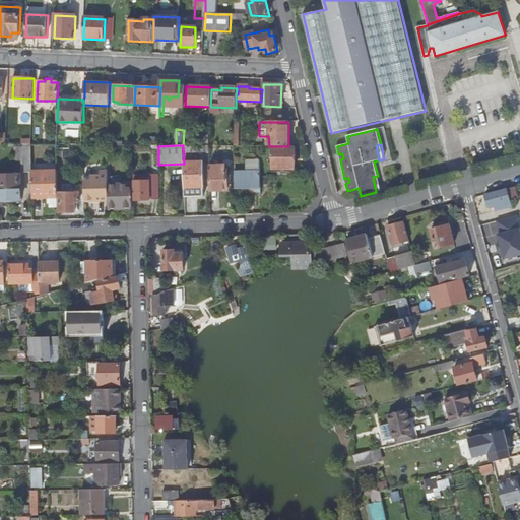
[(288,146),(274,146),(273,169),(295,170),(296,146),(288,146)]
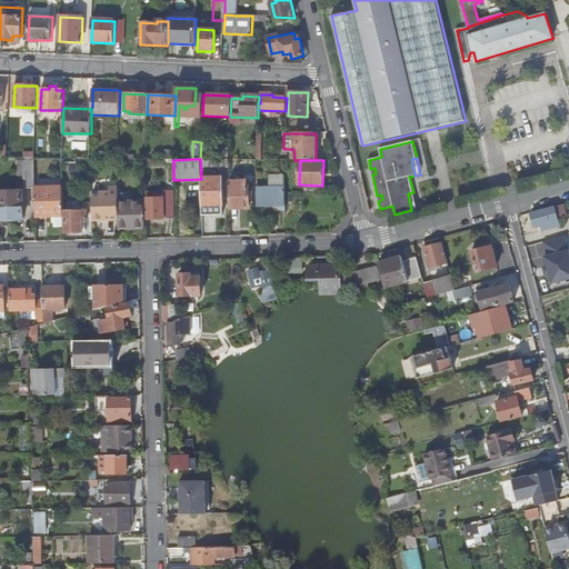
[(35,188),(35,161),(25,162),(25,188),(35,188)]
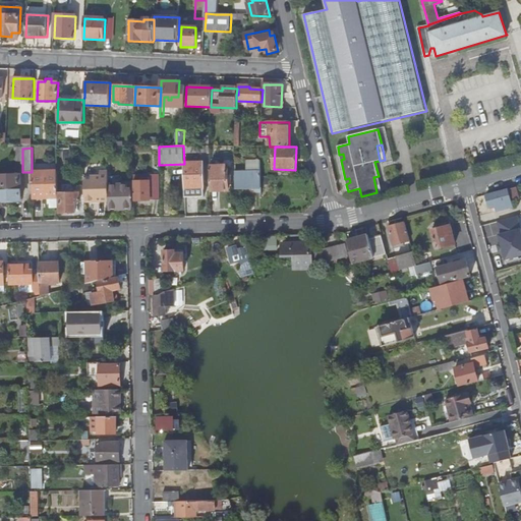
[(203,162),(184,163),(184,164),(184,188),(204,187),(203,162)]
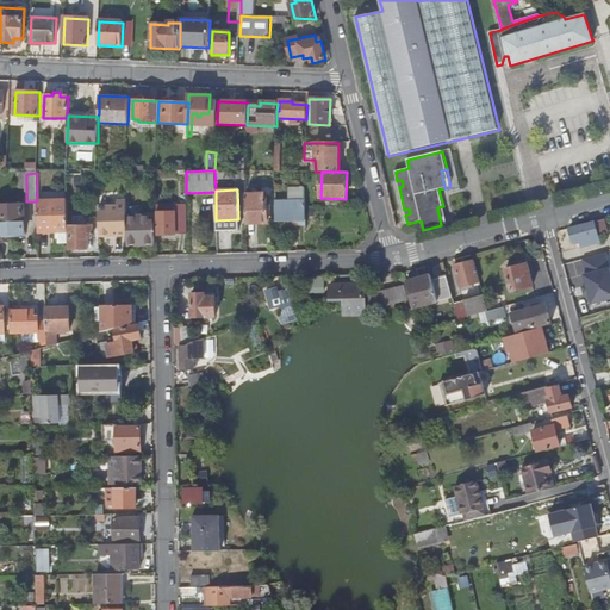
[(246,195),(247,224),(267,224),(266,194),(246,195)]
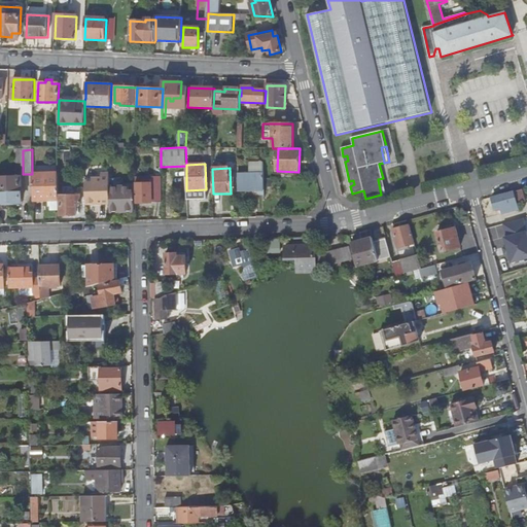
[(33,200),(59,199),(58,173),(32,174),(33,200)]
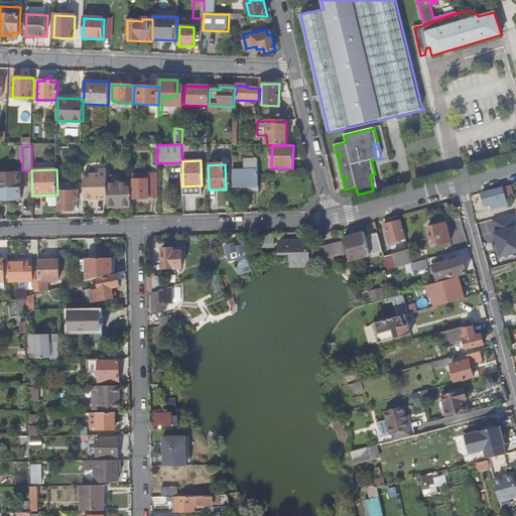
[(233,170),(234,185),(259,185),(259,182),(265,182),(265,175),(258,175),(258,169),(233,170)]
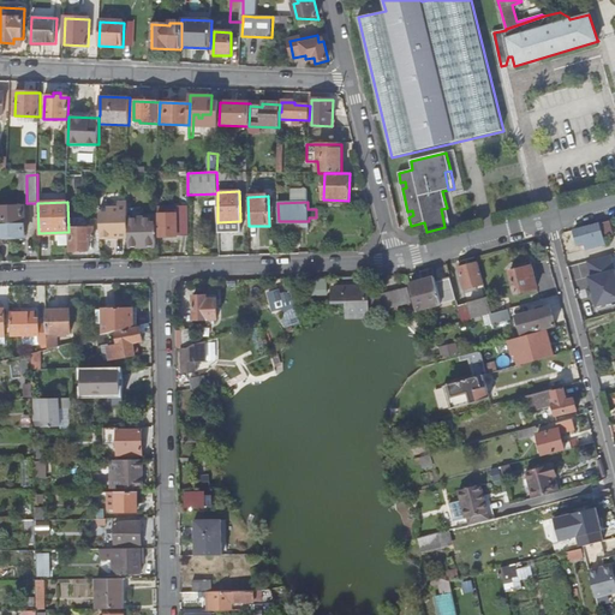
[(118,209),(99,209),(100,238),(129,237),(129,226),(127,203),(118,203),(118,209)]
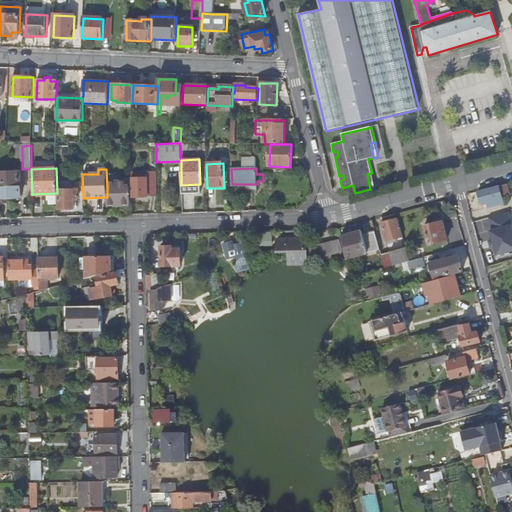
[(0,172),(0,198),(20,198),(20,172),(0,172)]
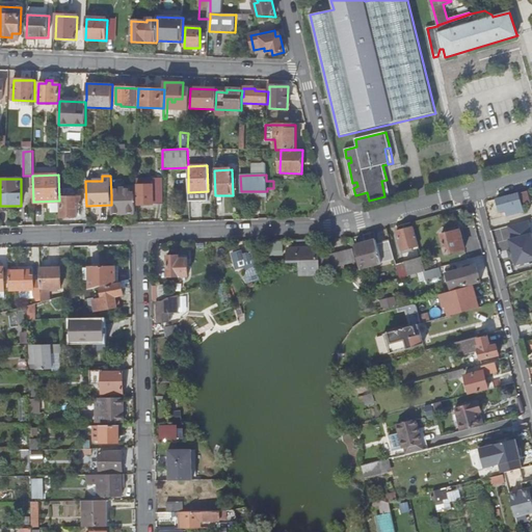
[(162,179),(137,179),(137,205),(163,205),(162,181),(162,179)]
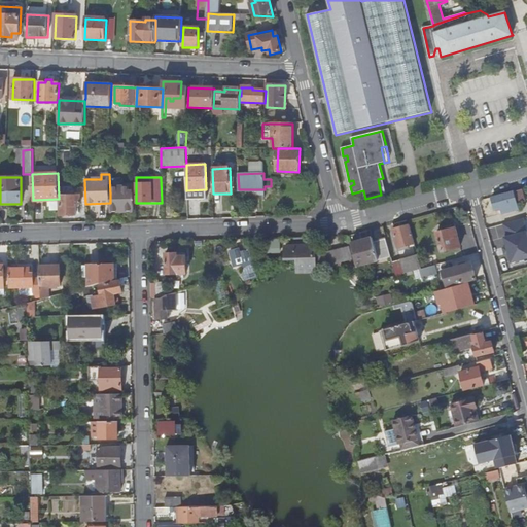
[(378,179),(381,195),(386,194),(383,178),(378,179)]
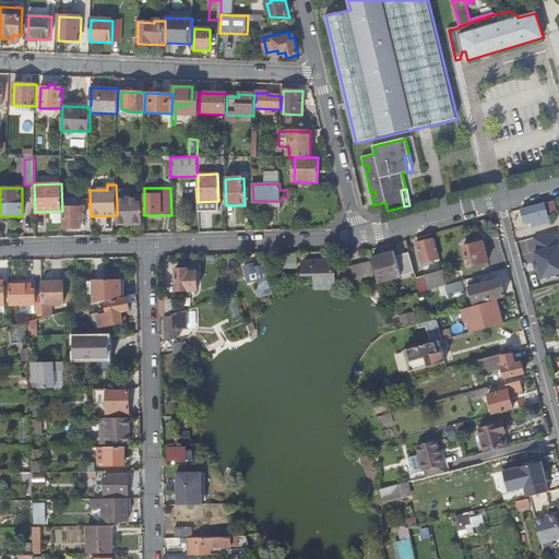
[(85,207),(80,207),(80,200),(72,200),(72,207),(64,207),(64,228),(82,228),(81,216),(85,216),(85,207)]
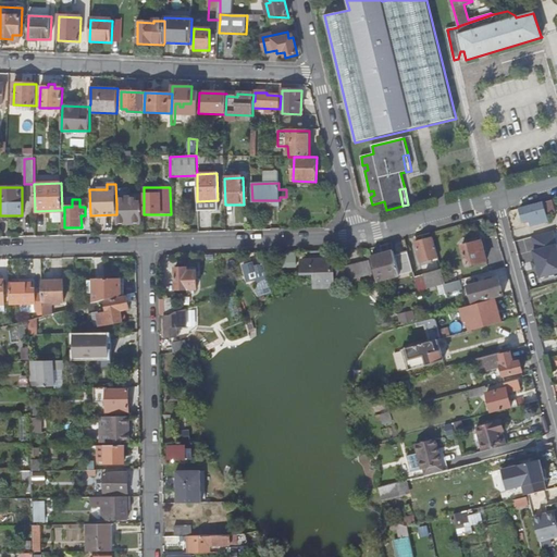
[(543,202),(520,209),(523,222),(534,219),(535,222),(545,220),(544,217),(546,217),(543,202)]
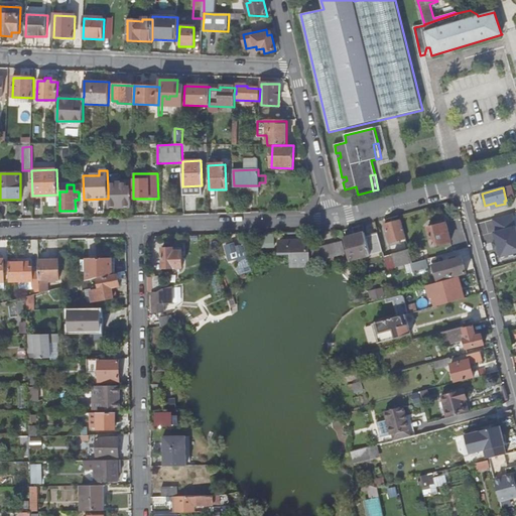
[(108,199),(108,208),(131,207),(131,188),(108,189),(108,199)]
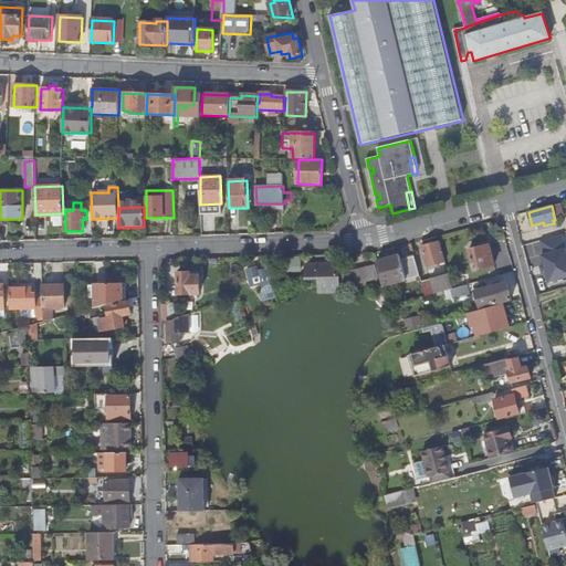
[(55,226),(63,226),(63,213),(35,215),(35,217),(55,217),(55,226)]
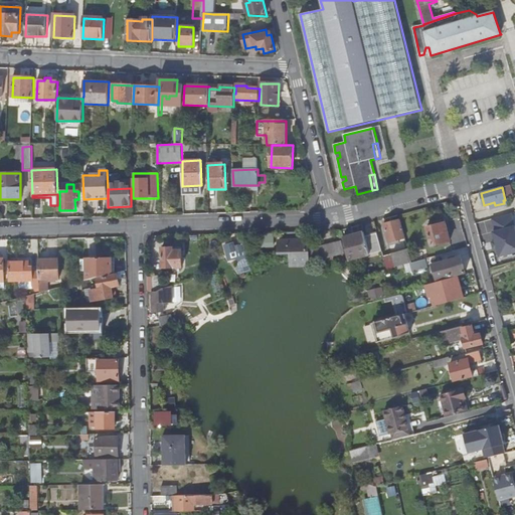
[(491,218),(496,237),(490,239),(495,258),(514,252),(514,213),(514,211),(491,218)]
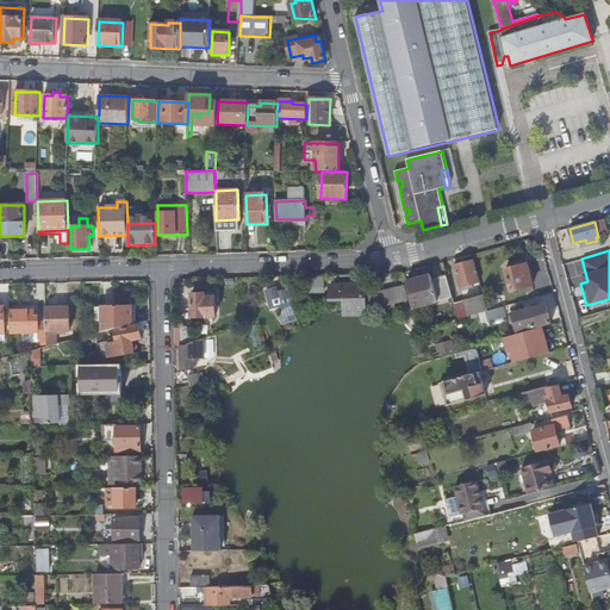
[(461,287),(480,281),(474,261),(455,266),(461,287)]
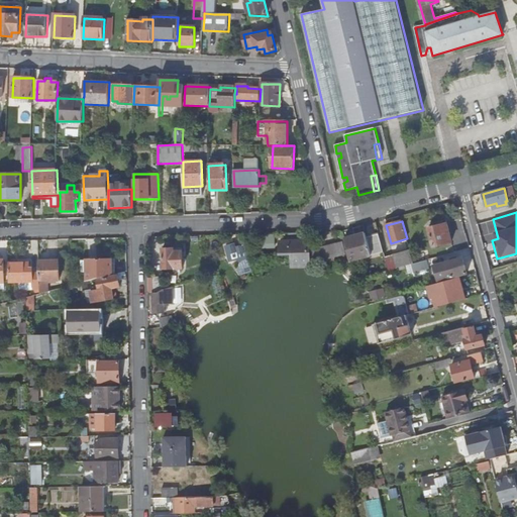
[(442,230),(441,226),(429,229),(434,247),(453,243),(449,228),(442,230)]
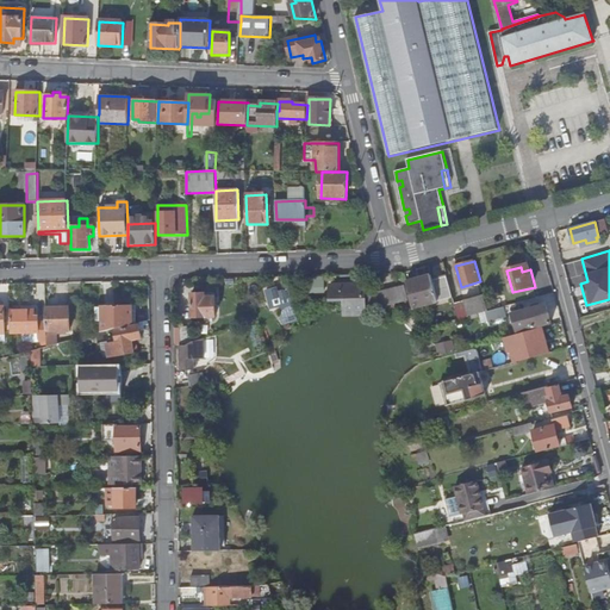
[(431,277),(406,282),(414,309),(453,298),(447,275),(433,280),(431,277)]
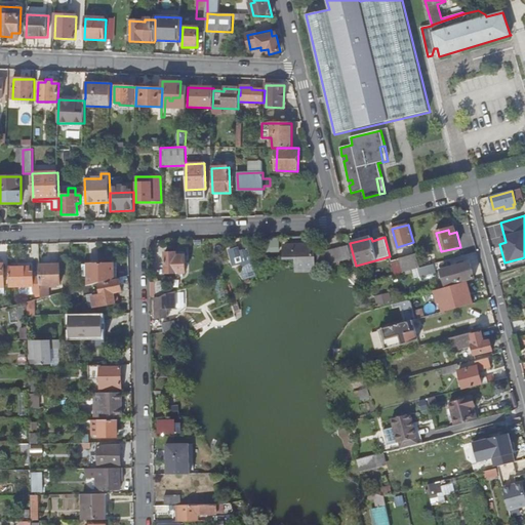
[(294,257),(294,260),(294,265),(299,266),(315,268),(345,260),(352,258),(351,254),(349,246),(311,255),(309,247),(283,248),(284,257),(294,257)]
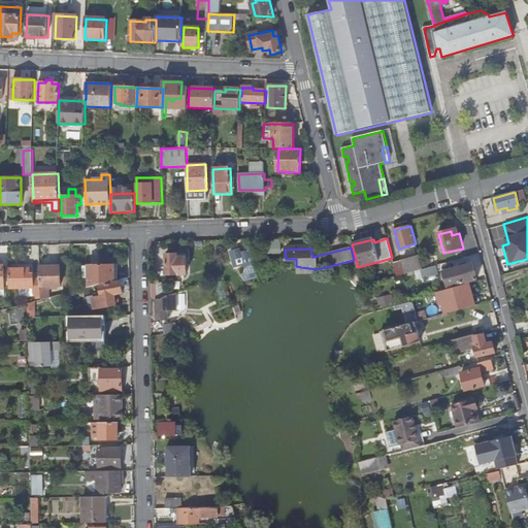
[(245,282),(258,277),(251,252),(242,254),(246,269),(243,274),(245,282)]
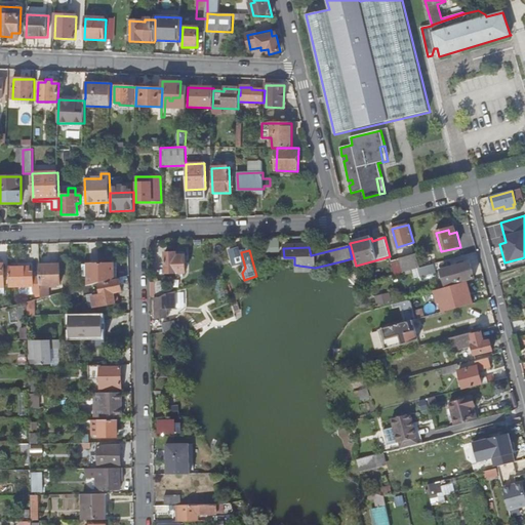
[(185,252),(164,253),(166,273),(186,273),(185,252)]
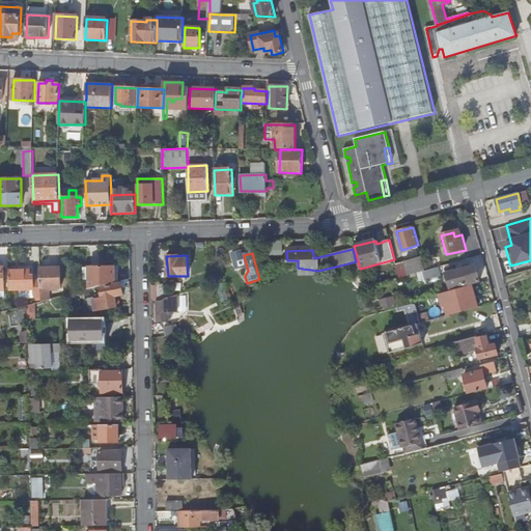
[(424,272),(425,272),(421,257),(404,262),(404,263),(397,266),(400,278),(424,272)]
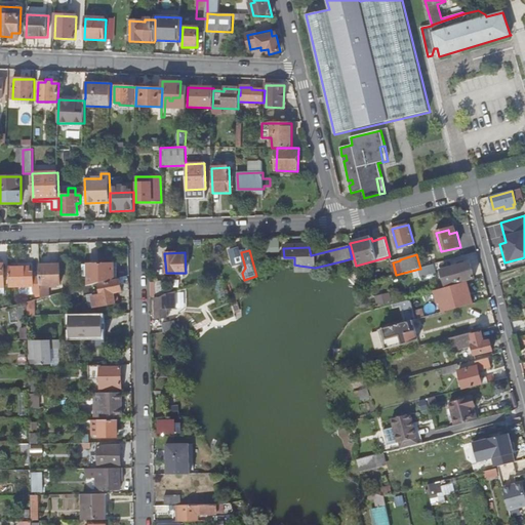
[(457,285),(476,280),(471,263),(452,268),(457,285)]
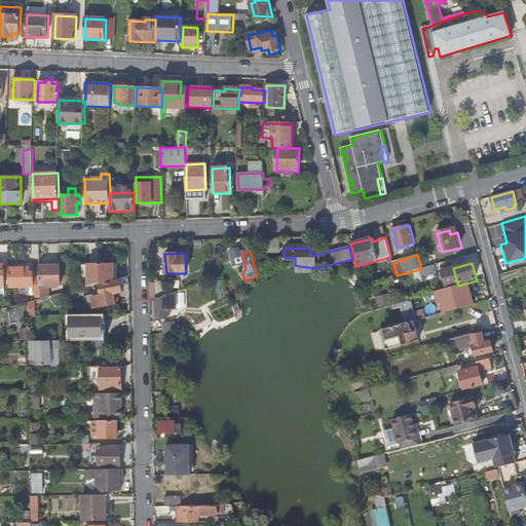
[(89,287),(115,279),(114,264),(84,265),(84,277),(89,277),(89,287)]
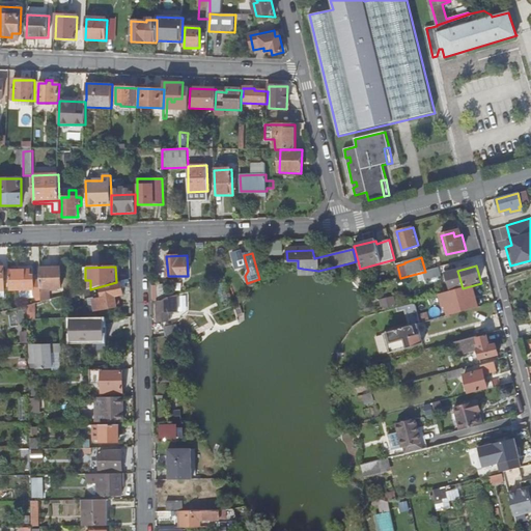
[(40,269),(40,288),(60,287),(60,268),(40,269)]
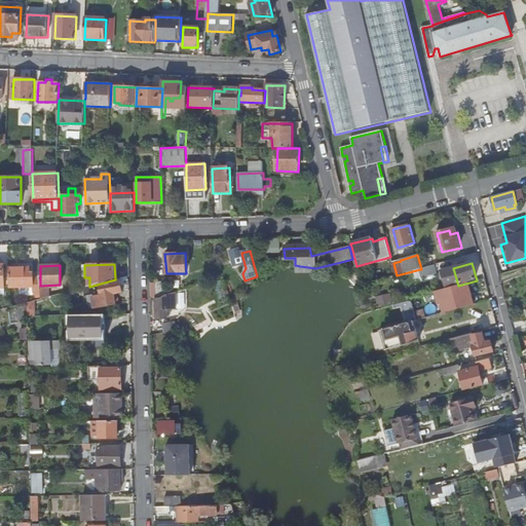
[(421,269),(420,269),(422,278),(439,274),(436,265),(421,269)]
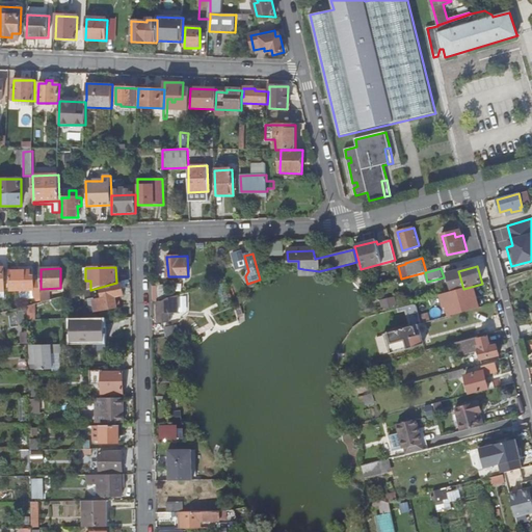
[(30,270),(9,271),(10,291),(21,290),(21,299),(35,299),(41,298),(41,289),(41,281),(33,281),(33,280),(30,280),(30,270)]
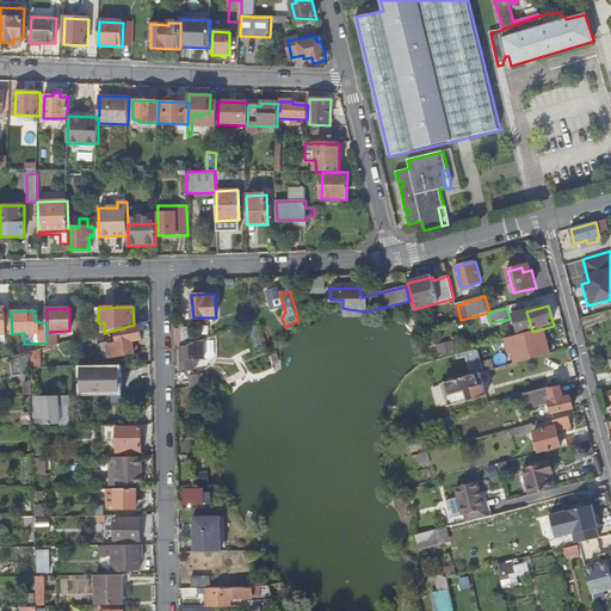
[(133,341),(143,339),(141,327),(117,331),(119,343),(110,345),(112,358),(135,353),(133,341)]
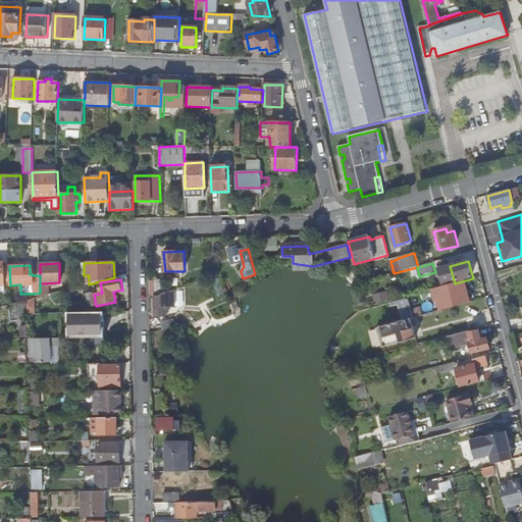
[(156,296),(165,293),(164,279),(154,279),(156,296)]
